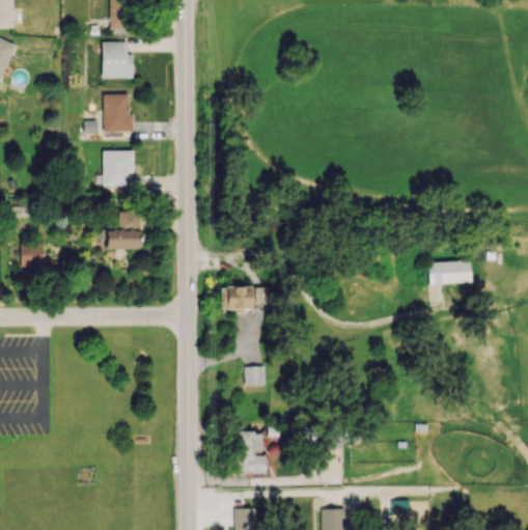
[(0,0),(0,27),(14,28),(12,0),(0,0)]
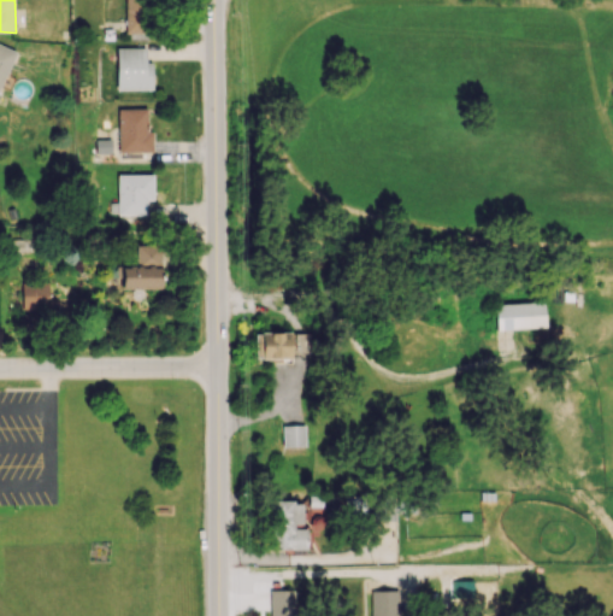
[(151,34),(149,0),(128,0),(129,35),(151,34)]
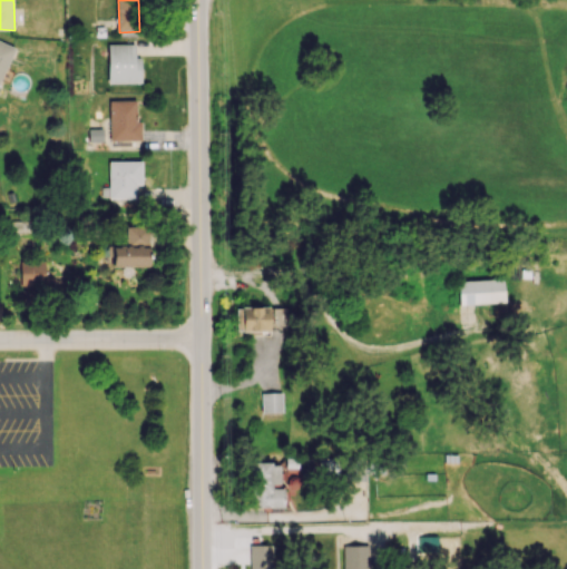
[(0,86),(17,49),(0,41),(0,86)]
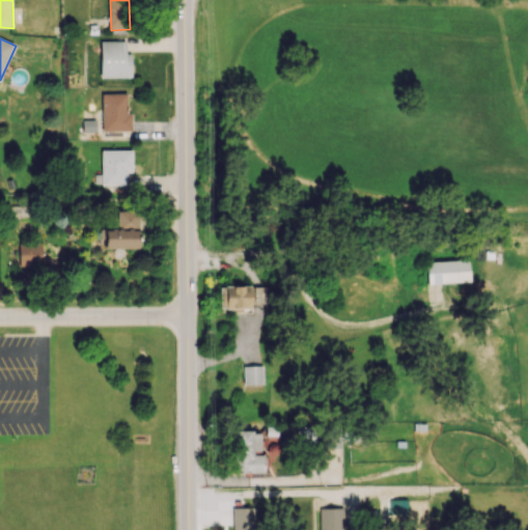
[(128,42),(103,43),(103,78),(134,78),(133,54),(128,54),(128,42)]
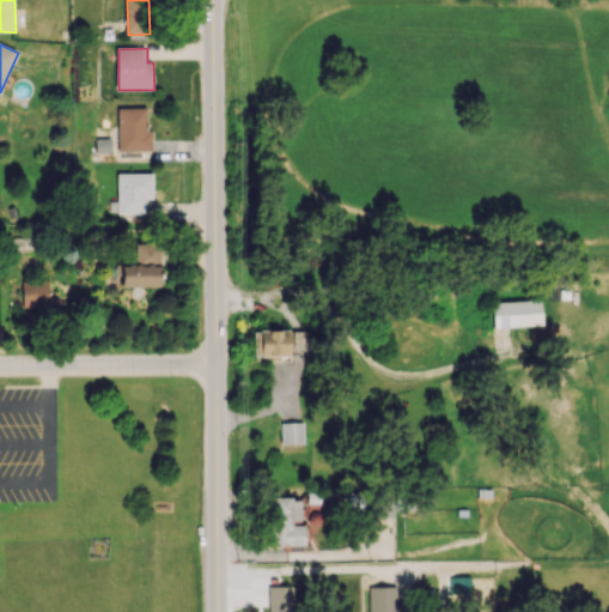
[(121,109),(120,151),(154,152),(154,132),(148,132),(148,109),(121,109)]
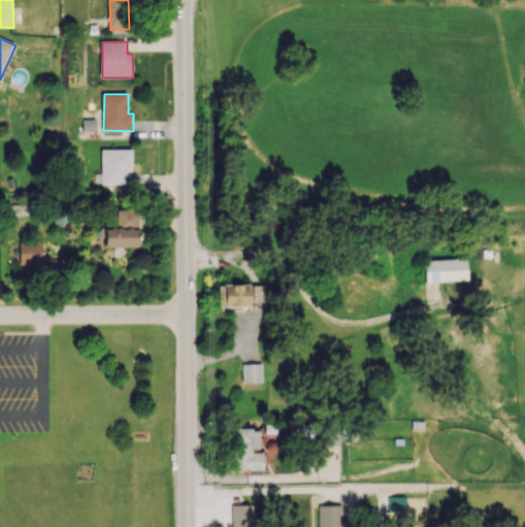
[(98,121),(85,120),(85,131),(98,131),(98,121)]
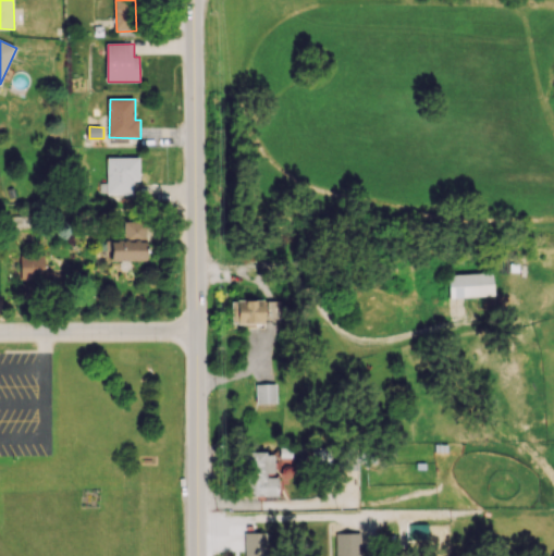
[(109,195),(135,195),(135,181),(142,182),(142,158),(109,158),(109,195)]
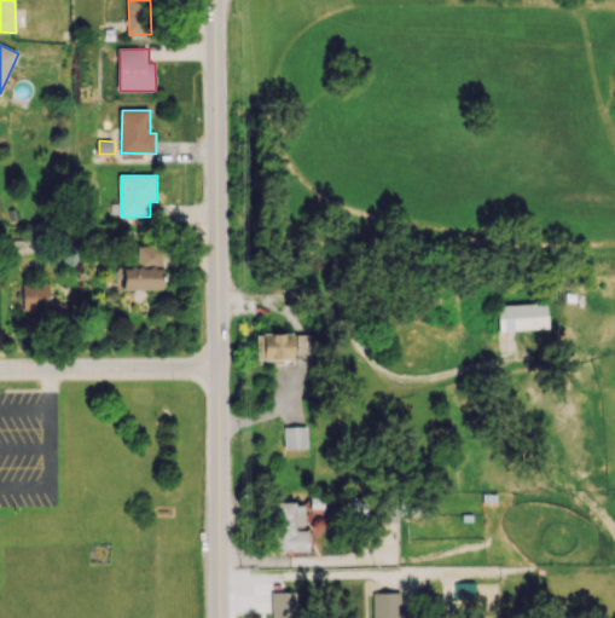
[(140,247),(139,267),(163,269),(164,247),(140,247)]
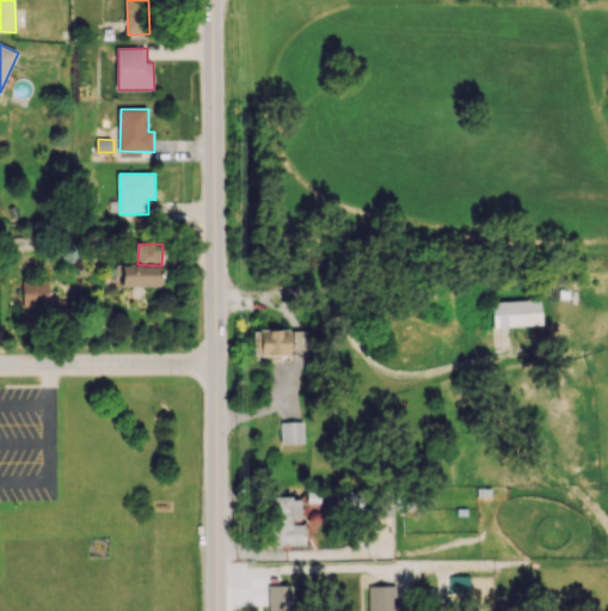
[(117,276),(116,276),(116,286),(161,288),(161,267),(117,264),(117,276)]
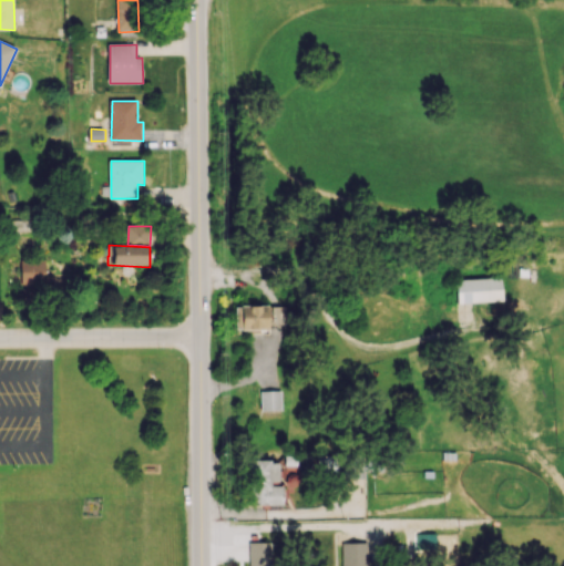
[(47,260),(22,260),(22,285),(47,285),(47,260)]
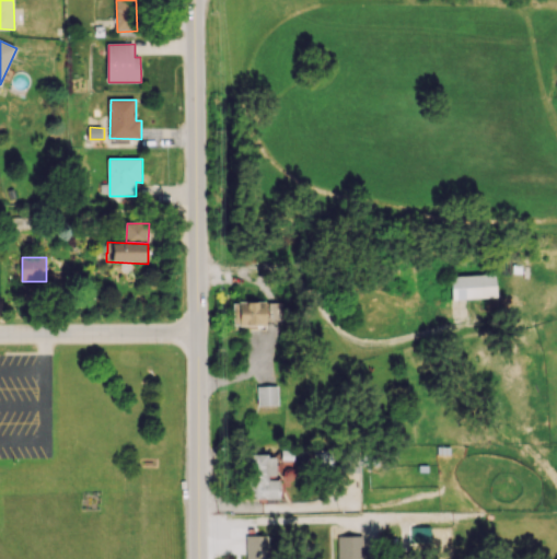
[(452,300),(497,299),(497,275),(451,277),(452,300)]
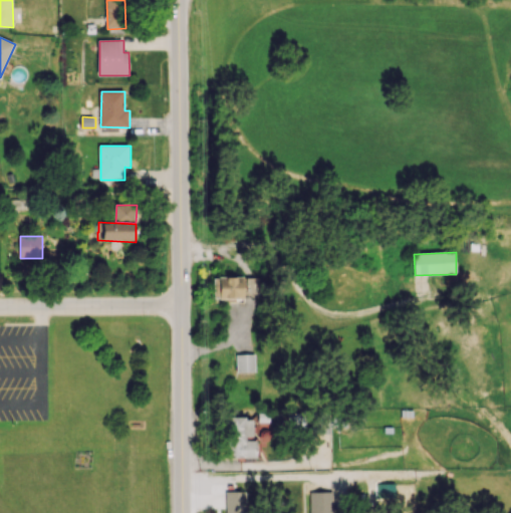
[(244,277),(214,278),(215,299),(245,299),(244,277)]
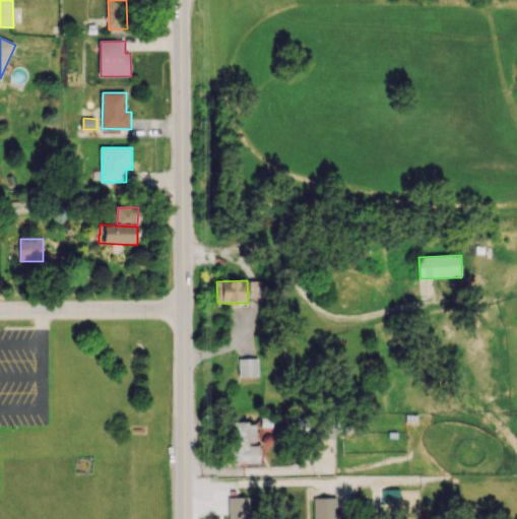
[(259,359),(241,360),(241,378),(259,377),(259,359)]
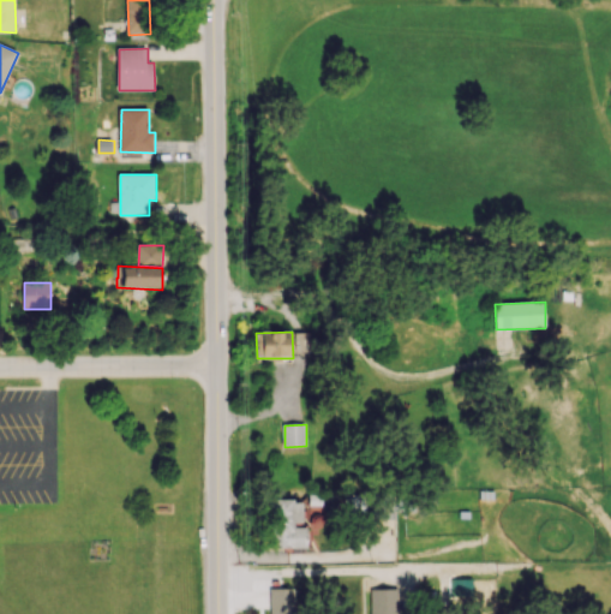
[(369,514),(367,494),(347,495),(347,516),(369,514)]
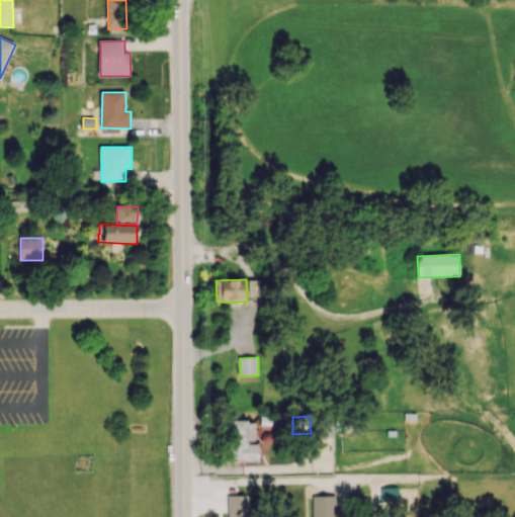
[(259,442),(256,442),(255,422),(234,422),(235,463),(260,462),(259,442)]
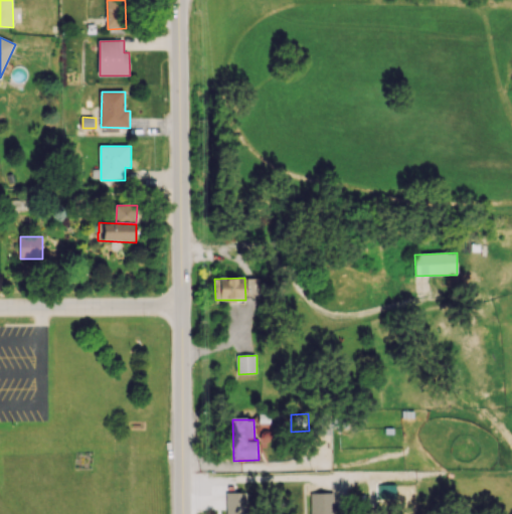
[(335,513),(335,494),(313,494),(312,513),(335,513)]
